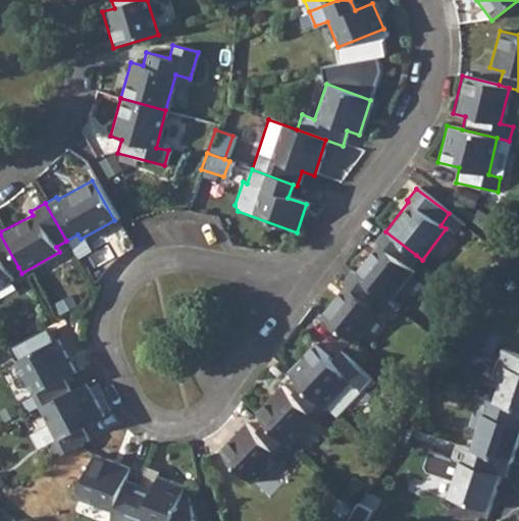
[(375,245),(352,273),(382,297),(388,301),(413,269),(408,265),(416,255),(385,231),(382,230),(373,243),(375,245)]
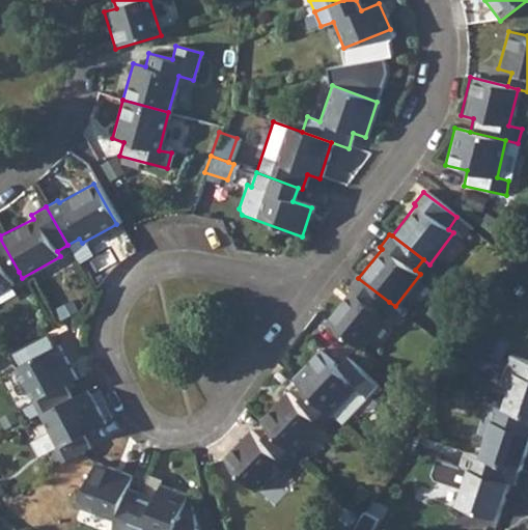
[(0,289),(11,284),(8,278),(19,272),(0,239),(0,289)]
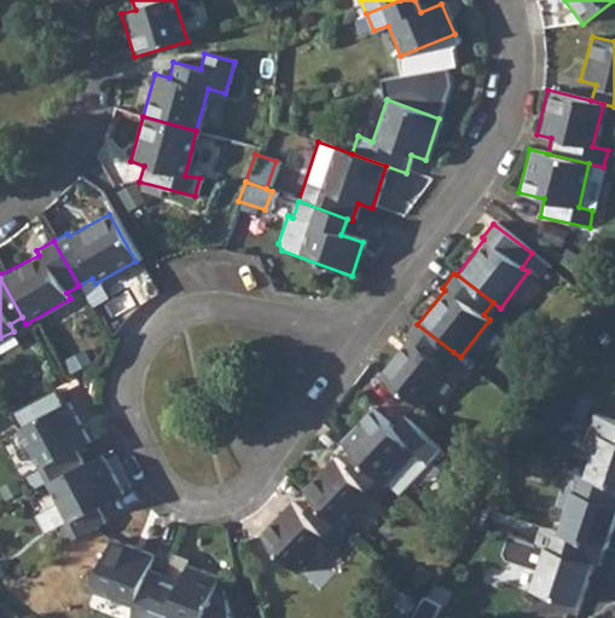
[(406,338),(377,374),(421,406),(450,369),(445,364),(453,352),(417,324),(413,322),(404,335),(406,338)]
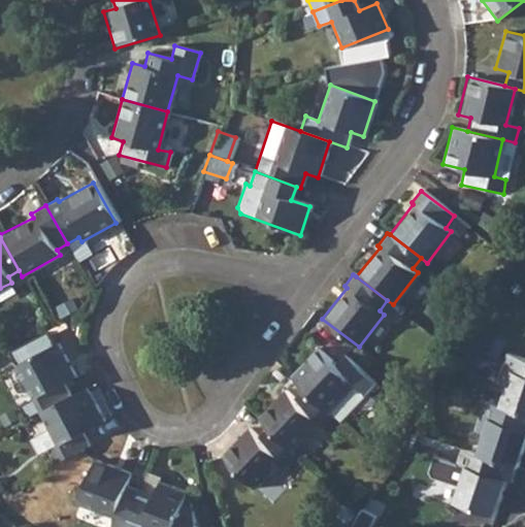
[(19,405),(26,421),(38,415),(69,399),(62,385),(73,379),(56,343),(13,365),(30,399),(19,405)]
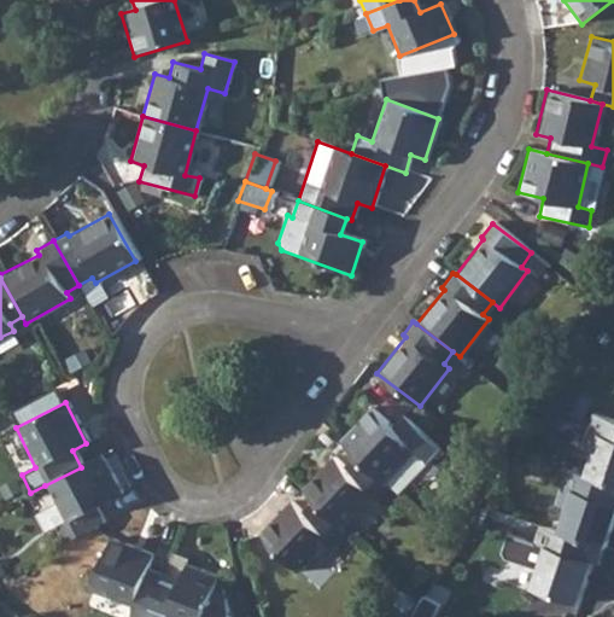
[(369,408),(338,440),(354,454),(382,482),(413,452),(425,461),(437,449),(401,415),(389,426),(369,408)]
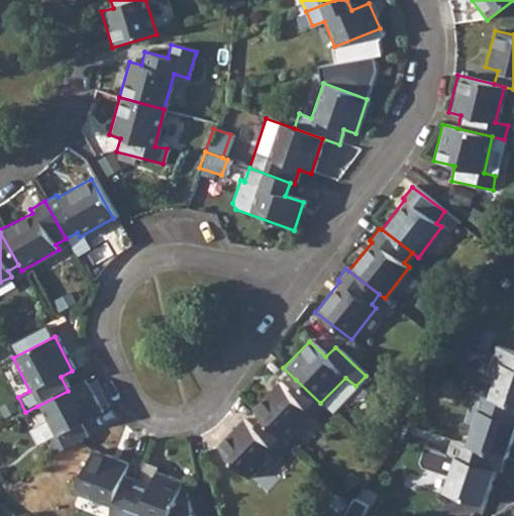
[(493,378),(486,397),(513,406),(513,352),(493,345),(484,375),(493,378)]
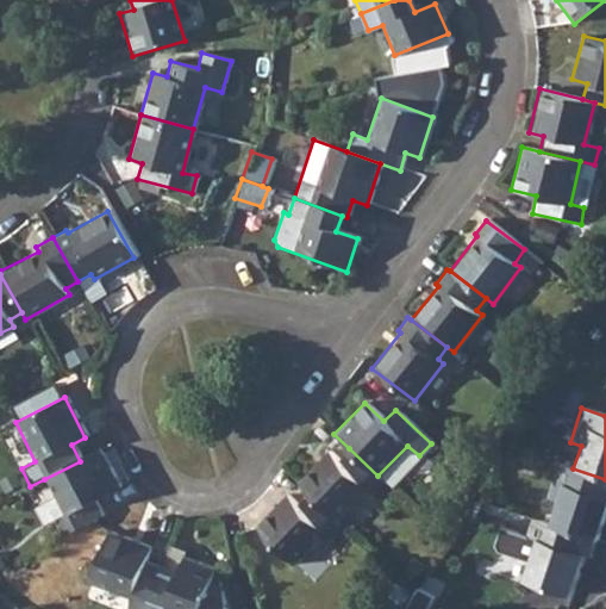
[(326,452),(295,483),(305,492),(335,521),(364,490),(376,501),(389,486),(378,476),(349,448),(336,461),(326,452)]
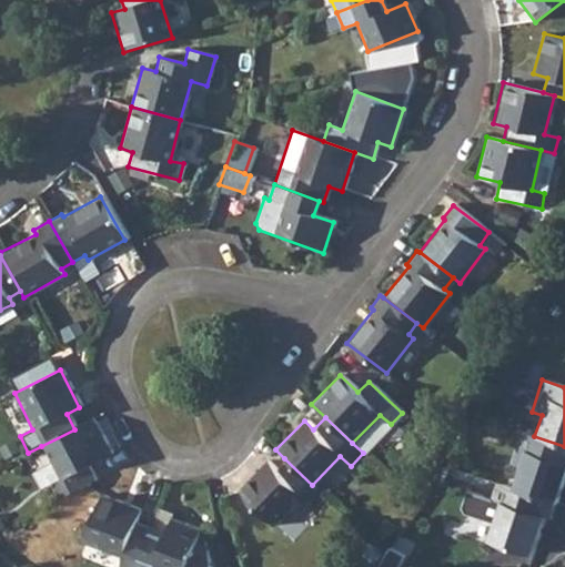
[(74,429),(41,446),(59,482),(47,489),(53,504),(96,482),(88,466),(110,455),(92,421),(74,429)]
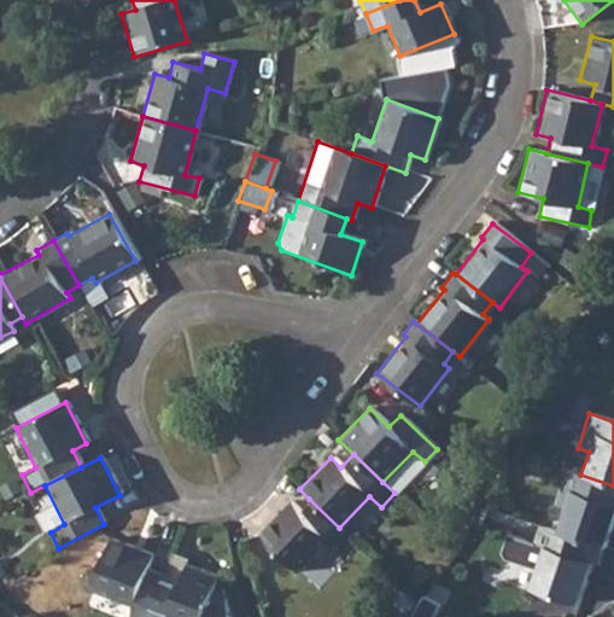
[(562,506),(554,530),(602,546),(603,547),(613,514),(613,485),(580,475),(562,469),(551,504),(562,506)]
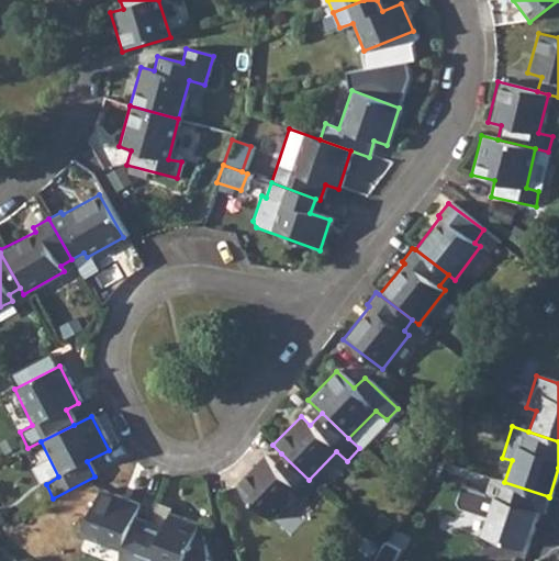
[(414,433),(407,442),(420,450),(427,438),(414,433)]
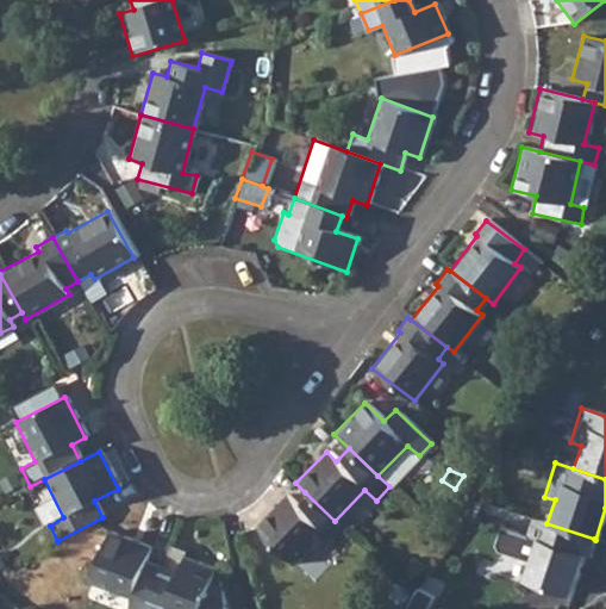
[(335,521),(305,492),(293,505),(283,496),(252,527),(291,565),(322,534),(332,545),(347,532),(335,521)]
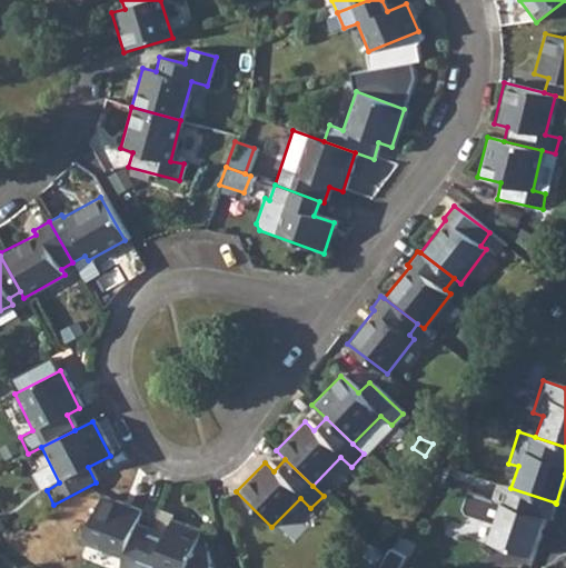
[(510,488),(494,482),(484,514),(494,517),(486,538),(530,554),(544,518),(549,519),(555,502),(510,488)]
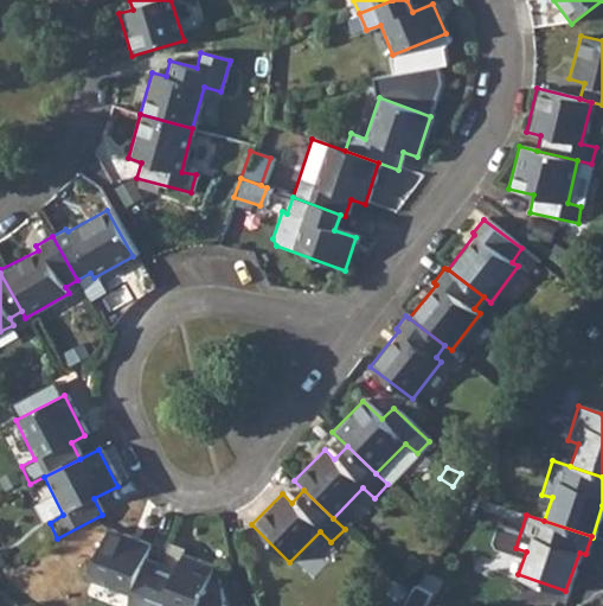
[(141,605),(156,569),(159,565),(142,559),(147,546),(106,530),(87,580),(126,594),(121,605),(141,605)]
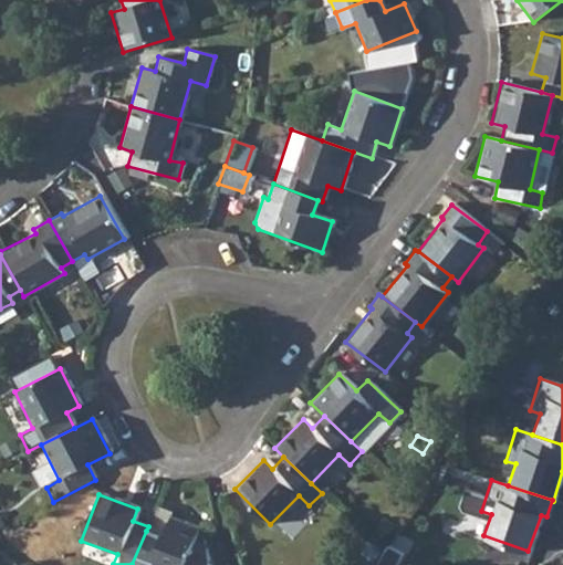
[(146,531),(162,537),(168,522),(170,515),(155,510),(148,526),(146,531)]
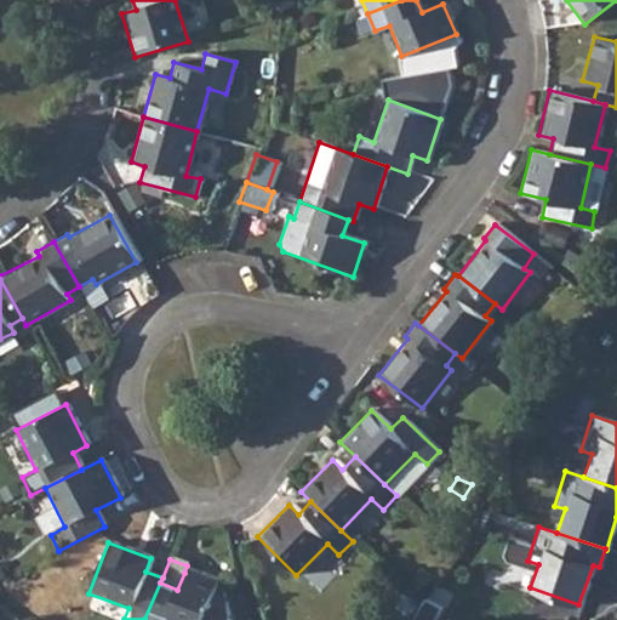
[(160,582),(144,619),(227,619),(224,609),(209,603),(216,586),(184,573),(177,590),(160,582)]
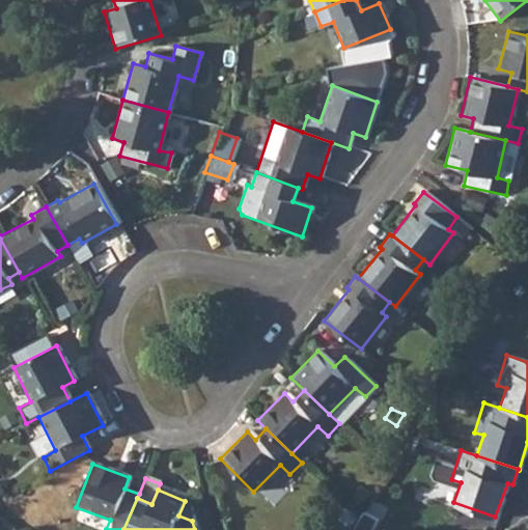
[(312,514),(311,518),(312,521),(314,523),(317,523),(320,522),(322,520),(322,517),(322,514),(320,512),(316,511),(314,512),(312,514)]
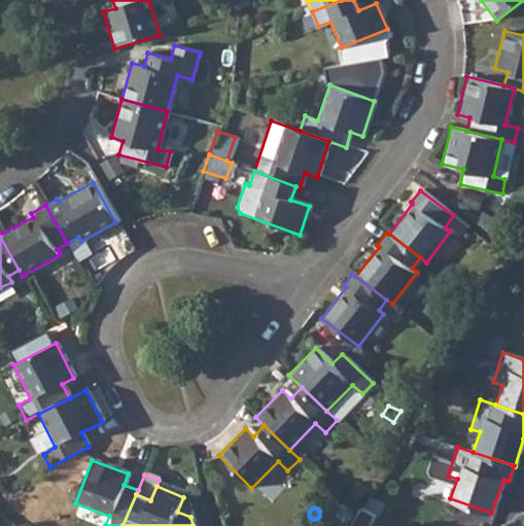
[(237,525),(233,515),(224,518),(228,525),(237,525)]
